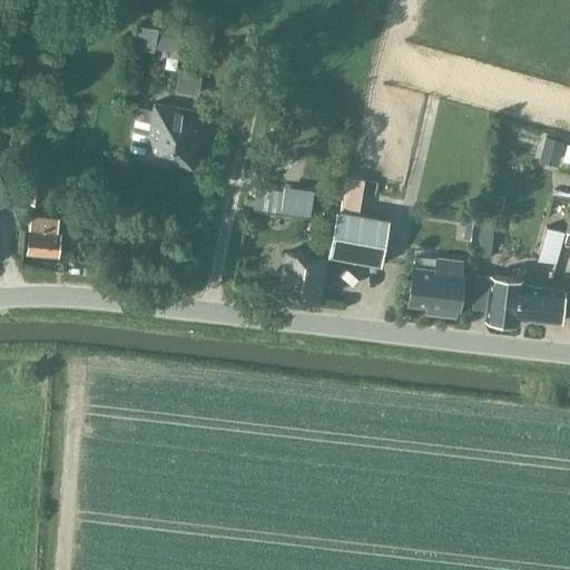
[(213,37),(135,23),(131,45),(209,57),(213,37)]
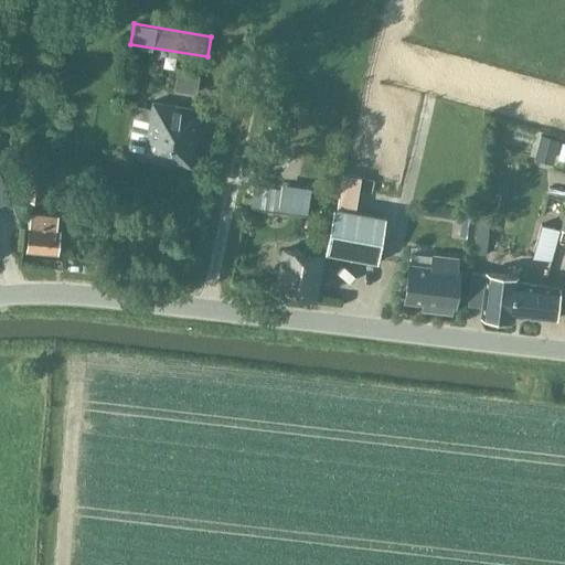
[(200,73),(176,68),(172,91),(196,94),(200,73)]
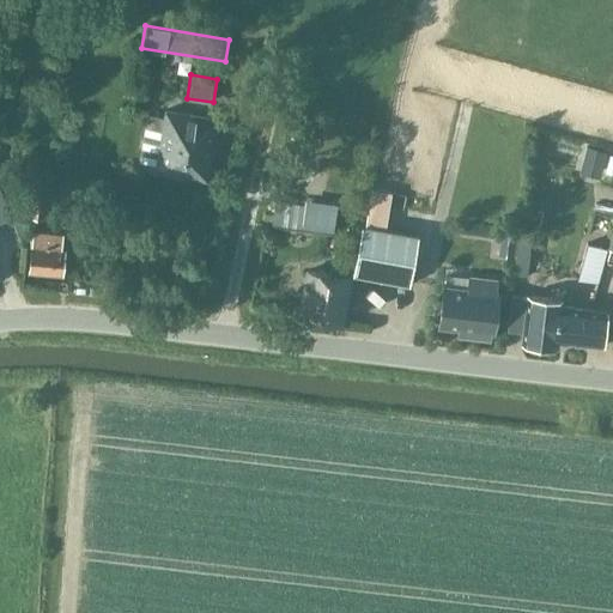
[(207,181),(218,122),(165,113),(165,120),(150,116),(140,169),(207,181)]
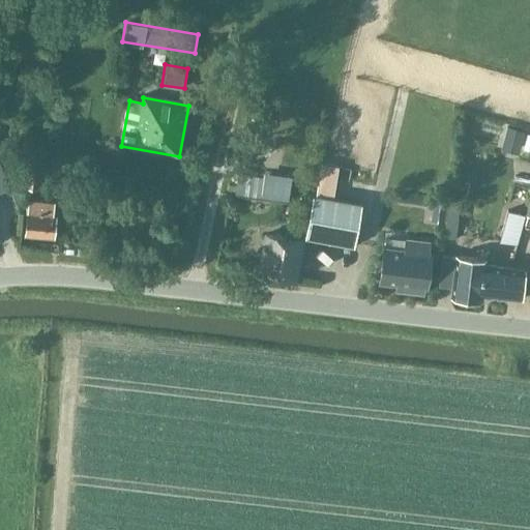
[(524,131),(506,127),(500,149),(518,154),(524,131)]
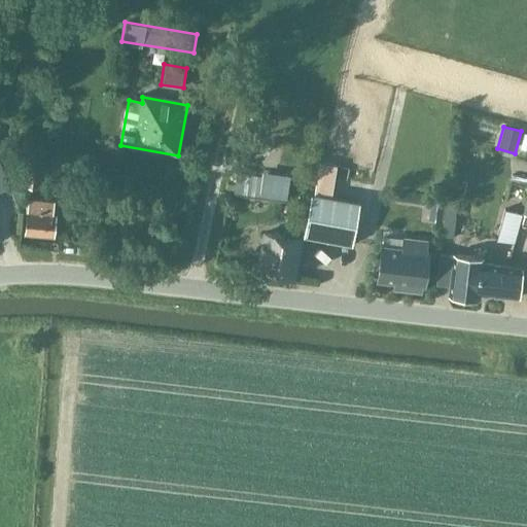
[(319,161),(313,197),(310,197),(303,237),(350,245),(358,205),(330,200),(337,164),(319,161)]
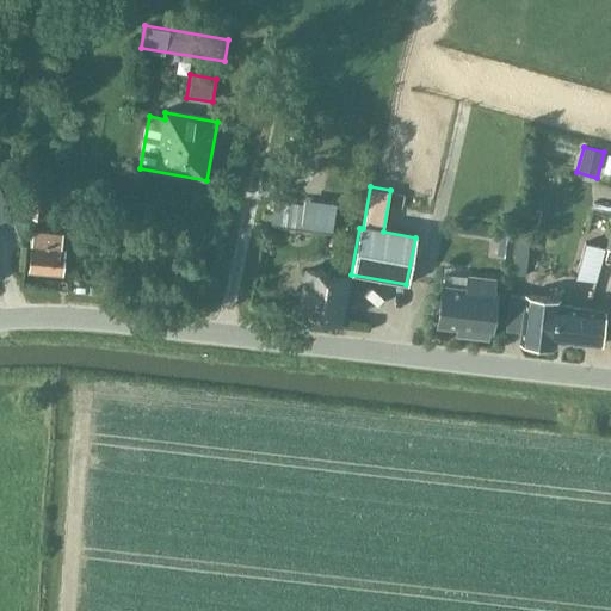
[(0,189),(0,222),(12,217),(0,189)]
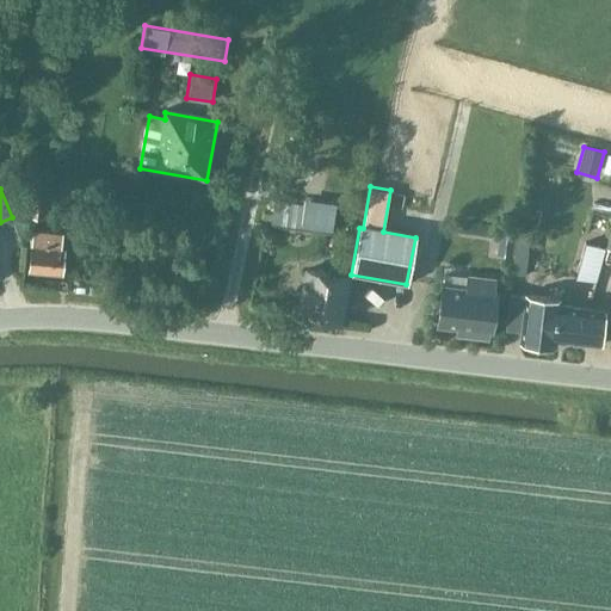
[(48,195),(29,192),(26,216),(44,217),(48,195)]
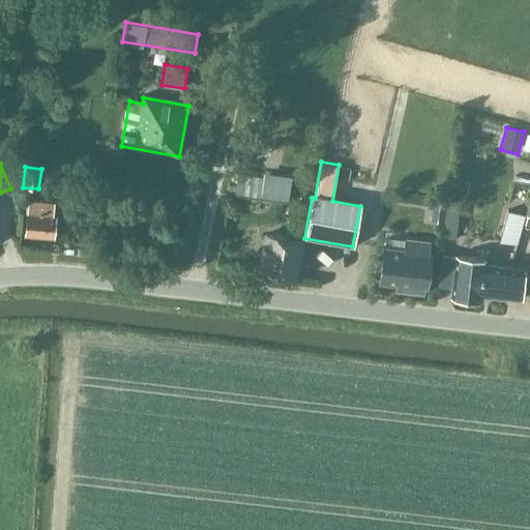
[(290,181),(237,174),(235,193),(288,200),(290,181)]
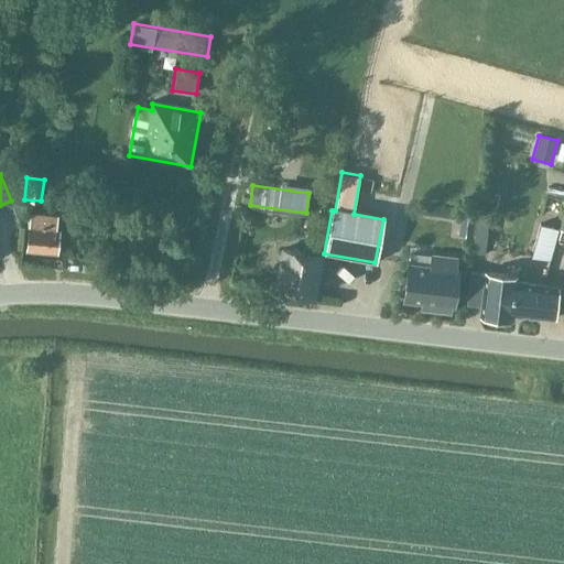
[(475,213),(462,212),(459,224),(474,226),(475,213)]
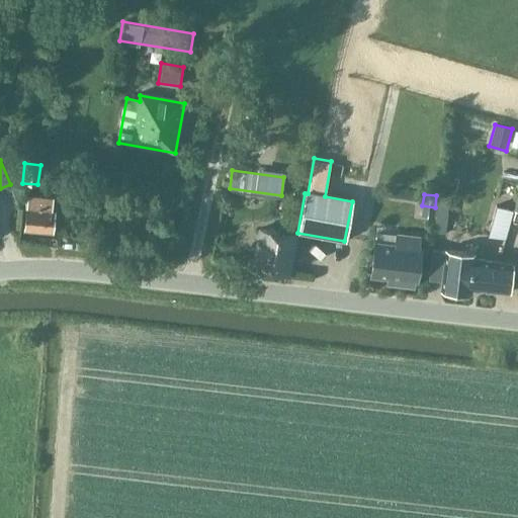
[(27,196),(27,202),(24,230),(52,233),(54,212),(52,212),(54,198),(27,196)]
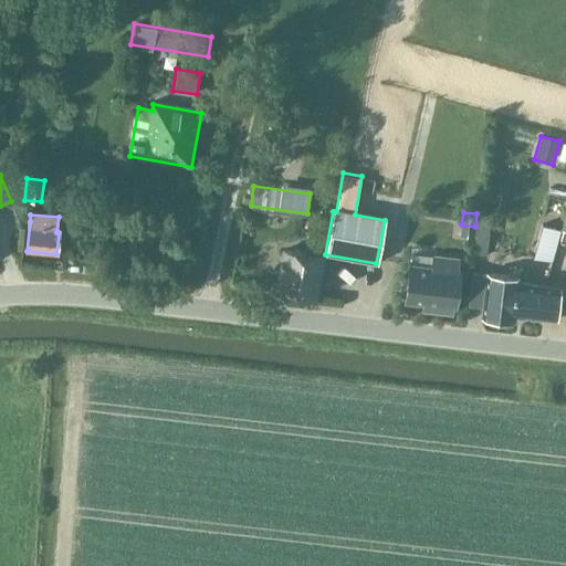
[(491,219),(478,218),(474,254),(486,255),(491,219)]
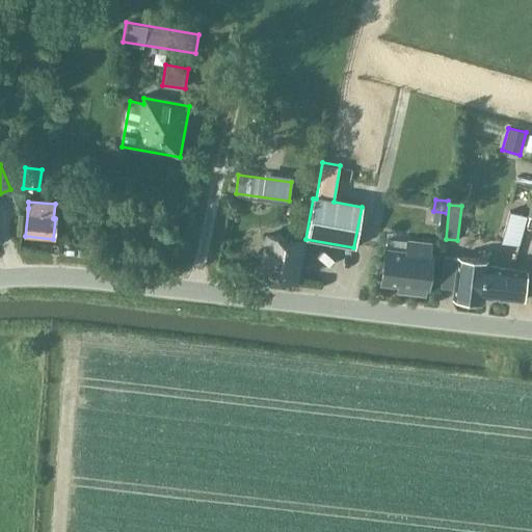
[(296,283),(302,243),(264,237),(259,277),(296,283)]
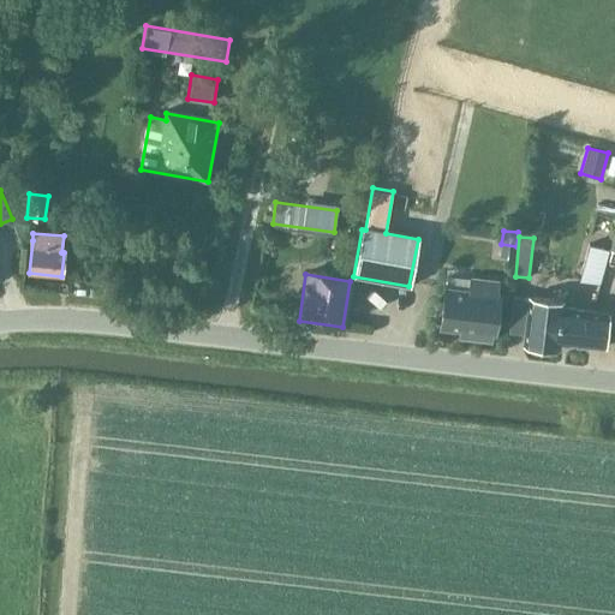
[(499,280),(469,276),(467,287),(443,285),(437,329),(458,332),(458,338),(491,342),(493,335),(496,336),(501,292),(497,292),(499,280)]
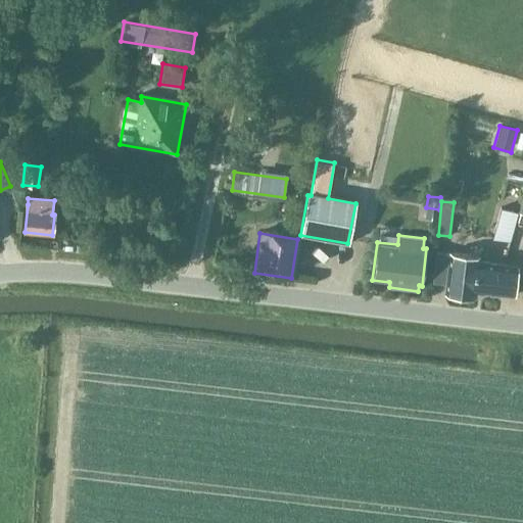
[(481,255),(448,251),(443,294),(475,298),(476,292),(514,296),(518,265),(480,260),(481,255)]
